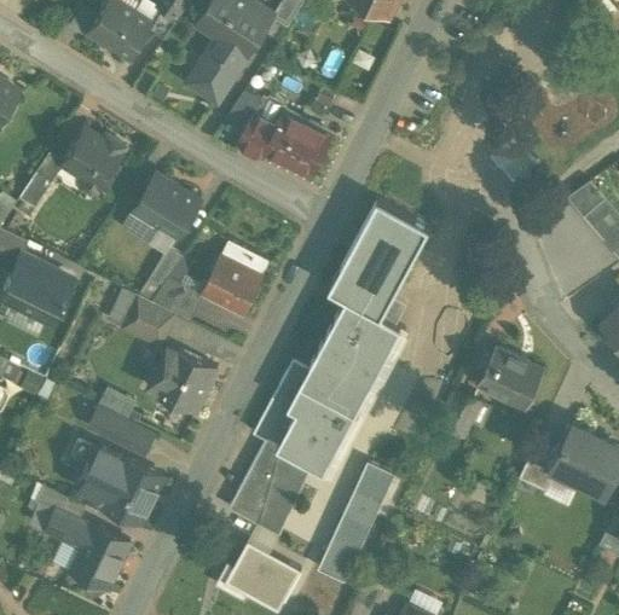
[(134,12),(114,0),(104,0),(85,34),(86,35),(87,33),(113,48),(111,51),(129,62),(149,29),(152,23),(134,12)]
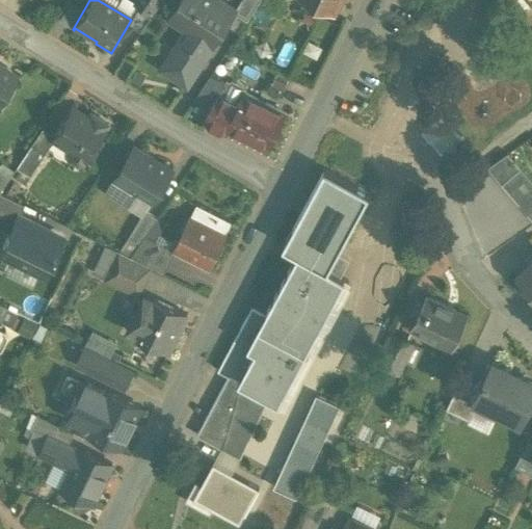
[(137,0),(133,6),(150,18),(151,17),(161,0),(137,0)]
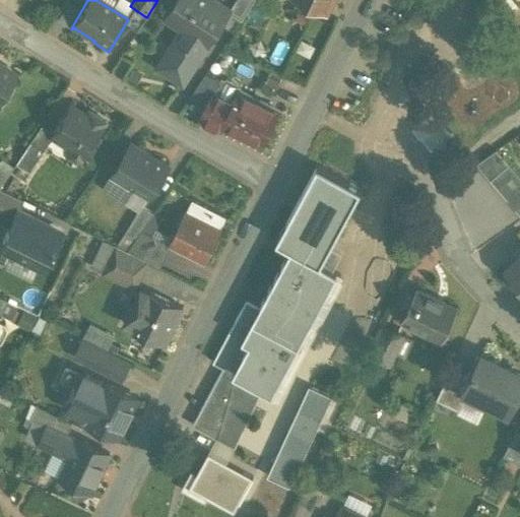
[(208,0),(176,0),(161,21),(178,31),(153,70),(184,89),(209,50),(208,49),(220,30),(214,26),(224,10),(208,0)]
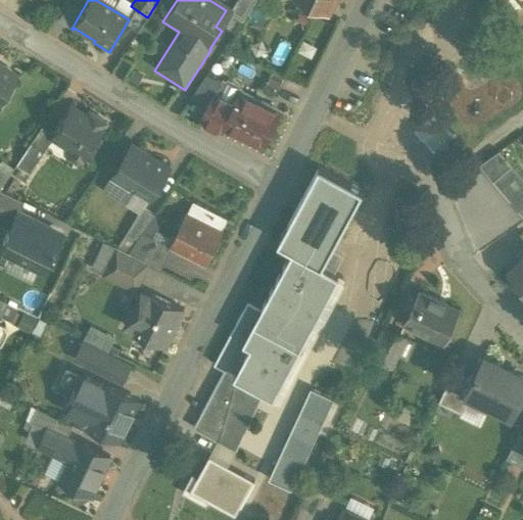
[(256,0),(238,0),(229,14),(242,22),(256,0)]
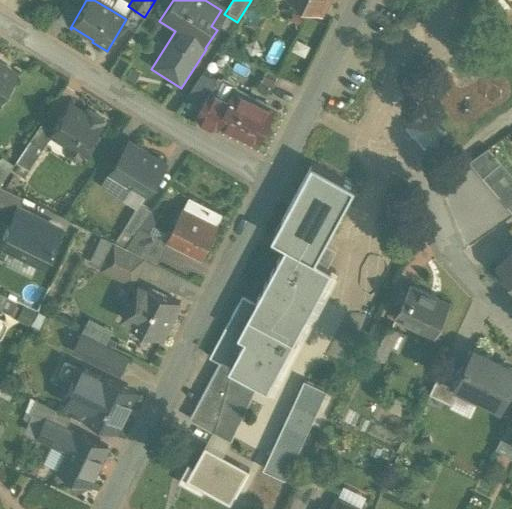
[(261,21),(271,0),(256,0),(249,14),(261,21)]
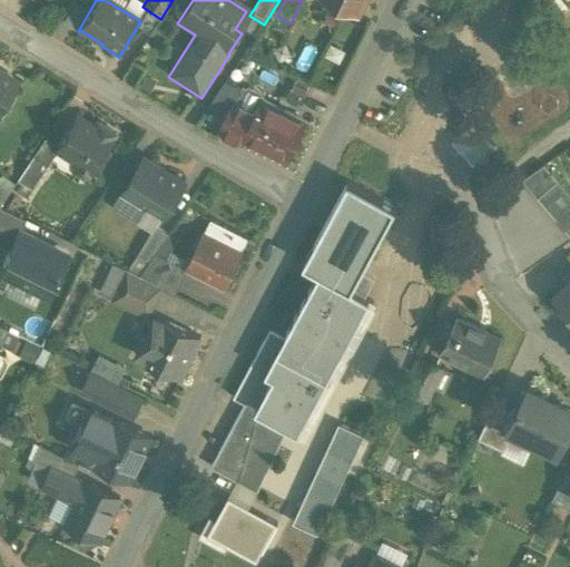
[(320,0),(356,19),(365,0),(320,0)]
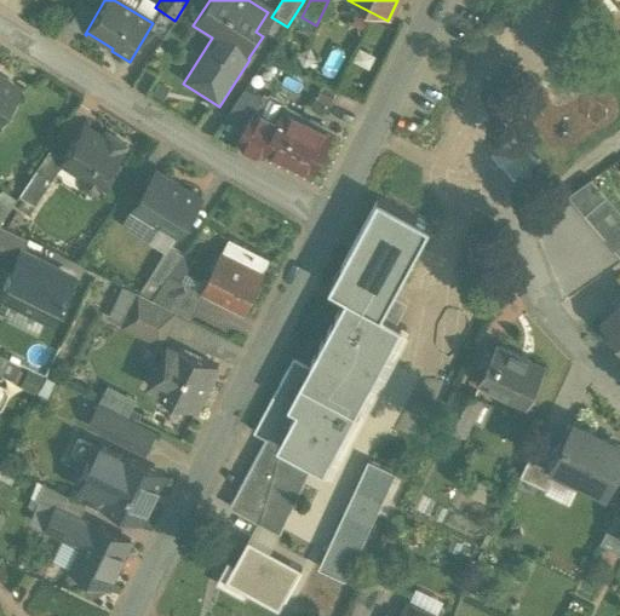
[(619,10),(619,0),(574,0),(590,18),(598,29),(600,28),(598,28),(619,10)]
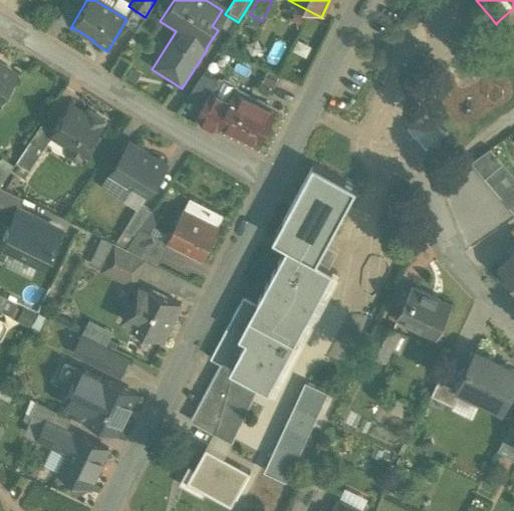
[(145,17),(129,6),(126,9),(116,3),(111,10),(126,19),(123,24),(136,32),(147,17),(146,16),(145,17)]
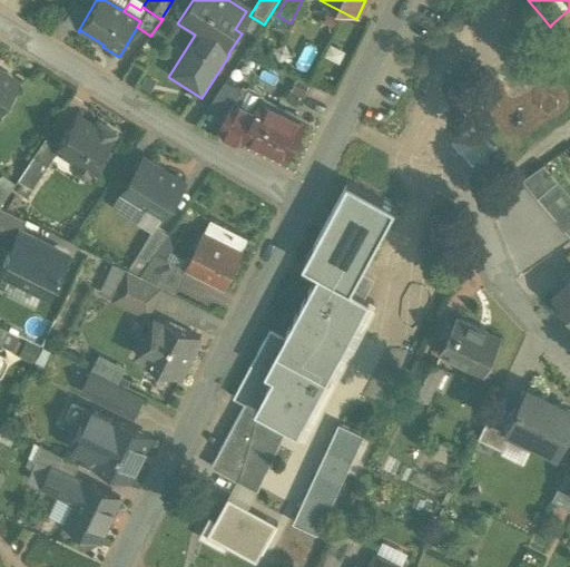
[(0,108),(3,104),(16,86),(15,86),(13,87),(0,77),(0,108)]
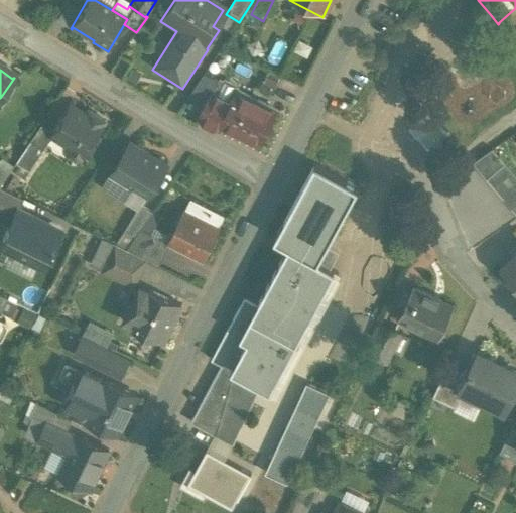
[(218,85),(203,77),(187,101),(204,110),(212,96),(218,85)]
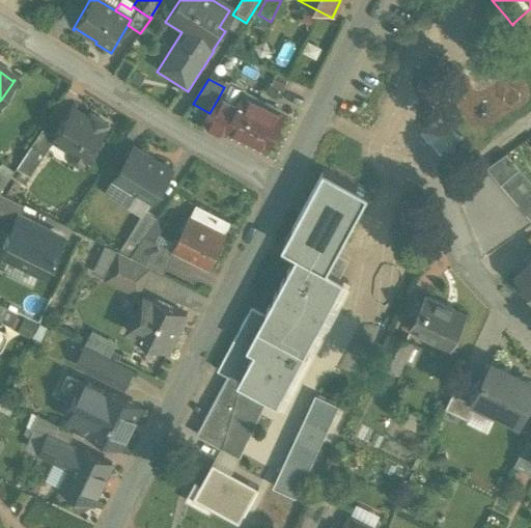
[(232,81),(226,82),(224,87),(218,99),(238,109),(243,96),(246,92),(244,86),(232,81)]
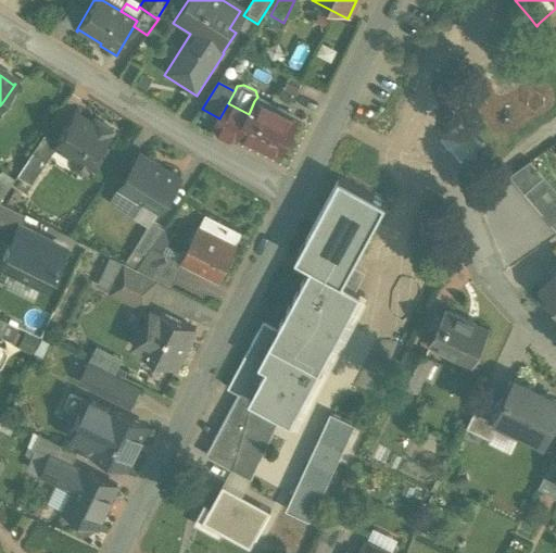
[(297,122),(254,101),(249,114),(228,103),(219,118),(214,129),(237,141),(240,137),(279,155),(297,122)]
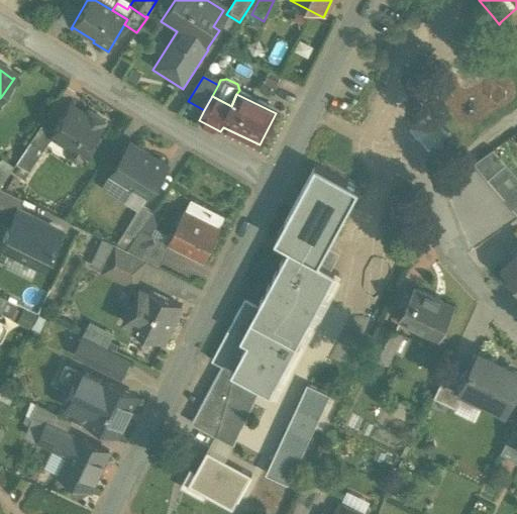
[(81,119),(66,110),(49,137),(66,147),(64,151),(65,157),(76,164),(81,163),(102,129),(101,129),(105,124),(85,112),(82,117),(81,119)]
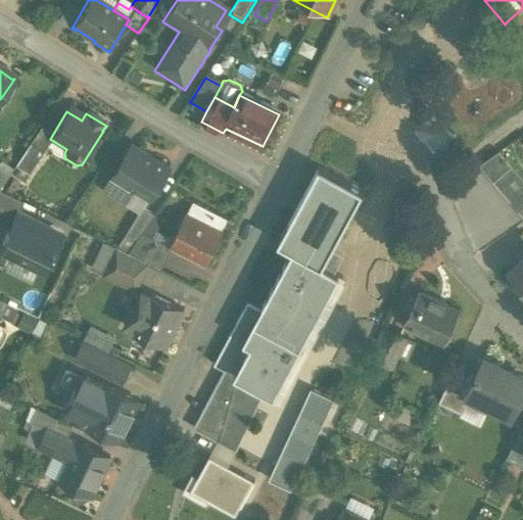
[(30,145),(13,169),(28,177),(43,153),(30,145)]
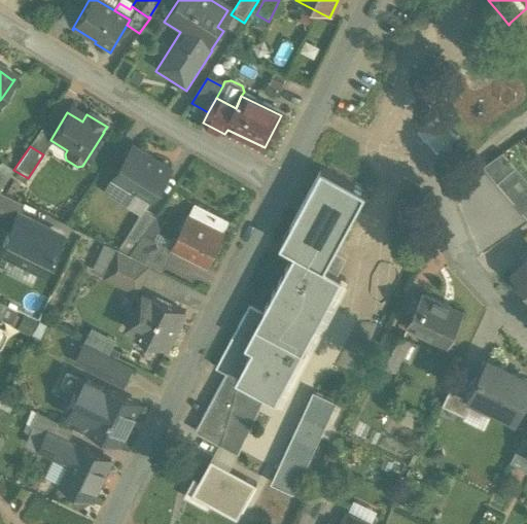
[(170,172),(132,148),(113,179),(151,203),(170,172)]
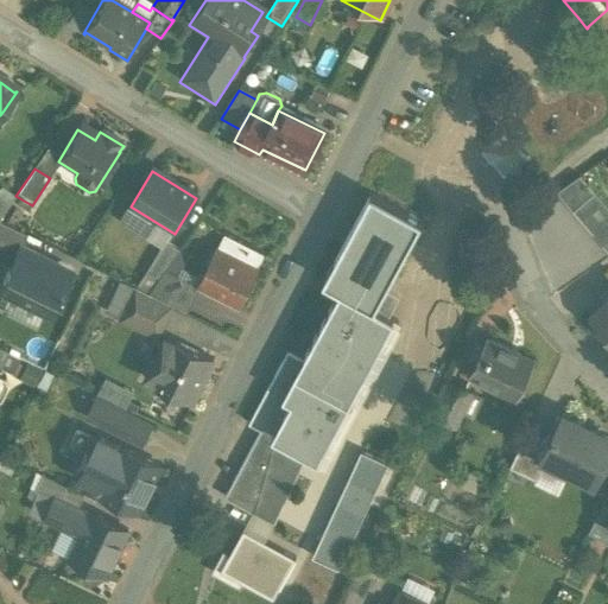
[(593,196),(578,179),(555,196),(571,215),(593,196)]
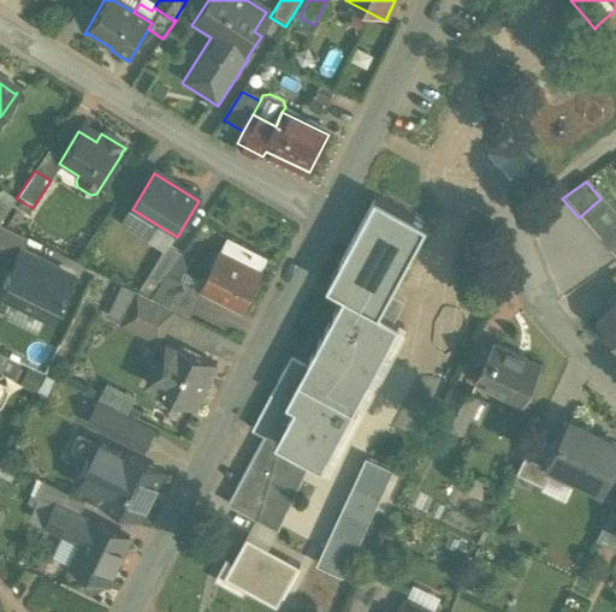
[(0,220),(13,201),(0,191),(0,220)]
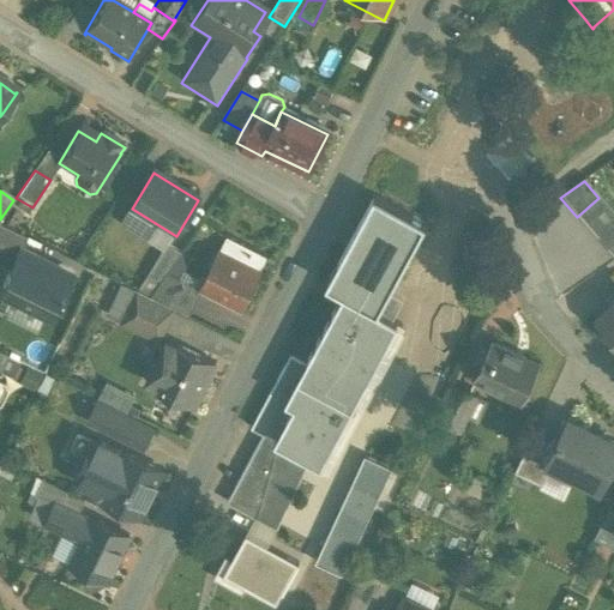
[(609,210),(599,198),(577,217),(588,229),(609,210)]
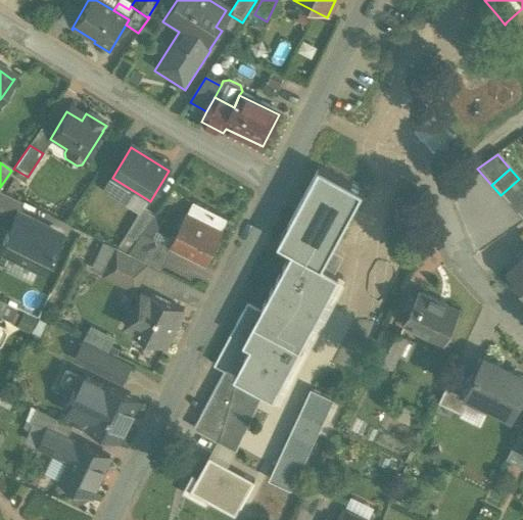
[(292,252),(260,312),(247,304),(214,367),(224,372),(193,431),(236,454),(267,395),(273,398),(337,277),(321,268),(362,193),(319,170),(278,245),(292,252)]
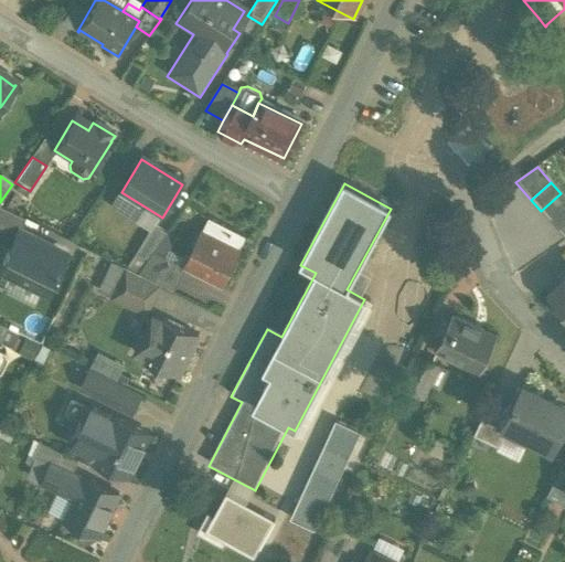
[(564,198),(561,193),(541,211),(550,221),(564,207),(564,198)]
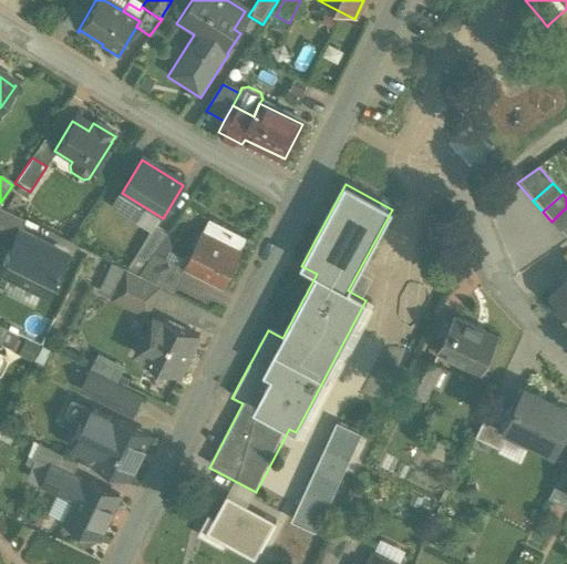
[(566,207),(552,222),(559,232),(566,225),(566,207)]
